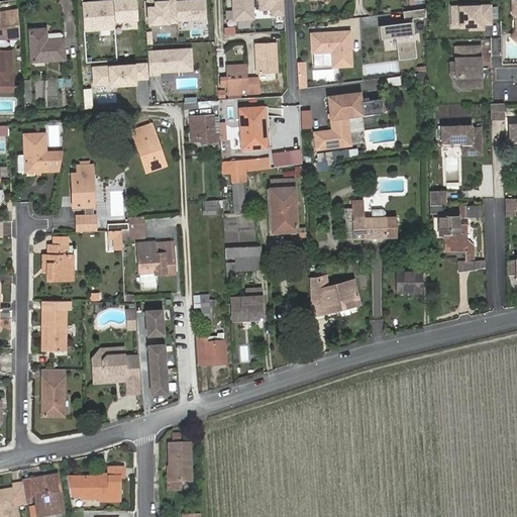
[(136,0),(96,0),(81,1),(83,32),(115,29),(114,22),(138,20),(136,0)]
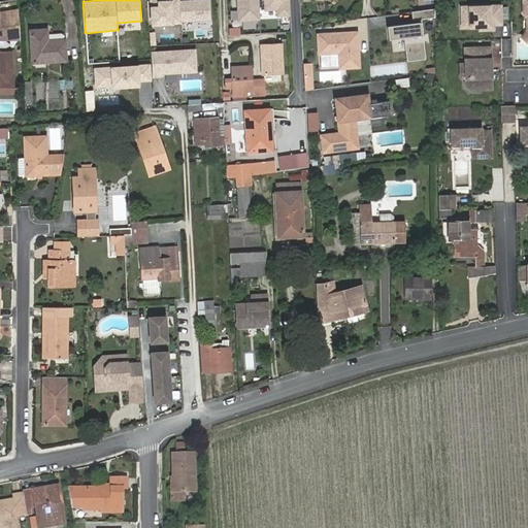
[(208,0),(174,0),(150,1),(151,24),(210,21),(208,0)]
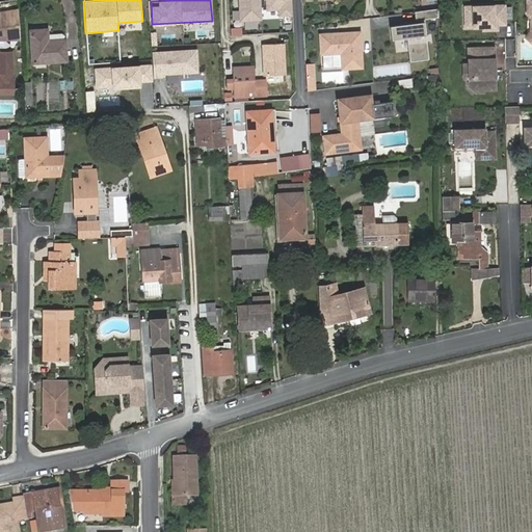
[(261,0),(238,0),(240,22),(262,21),(261,0)]
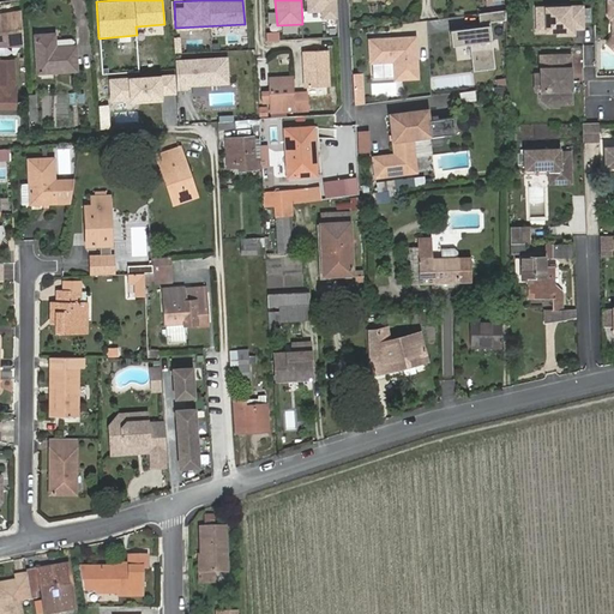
[(336,0),(306,0),(307,11),(321,10),(321,19),(337,18),(336,0)]
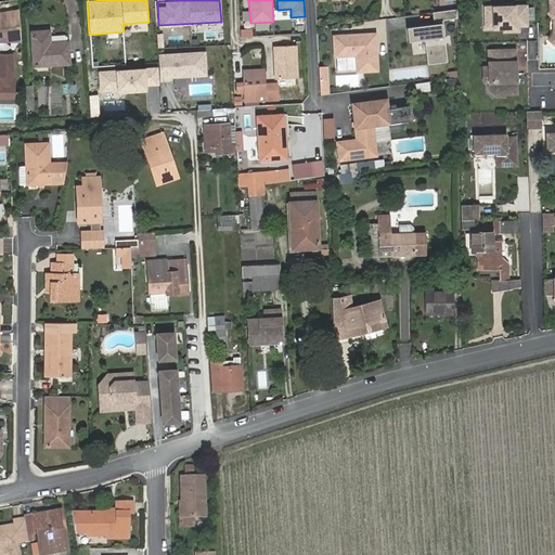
[(483,27),(503,27),(513,27),(513,25),(516,25),(525,25),(524,7),(483,7),(483,27)]
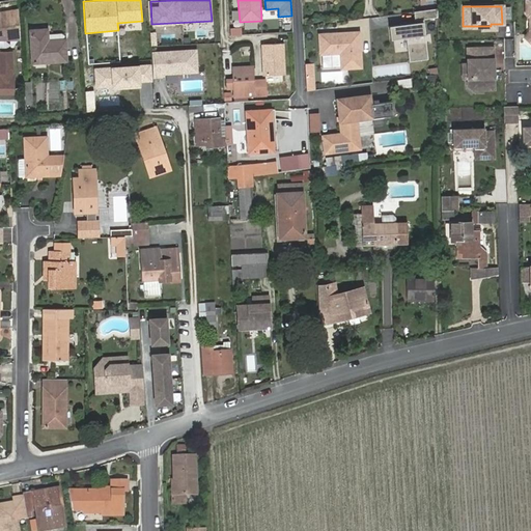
[(437,8),(414,11),(415,22),(389,25),(391,39),(407,37),(410,61),(428,59),(423,19),(439,17),(437,8)]
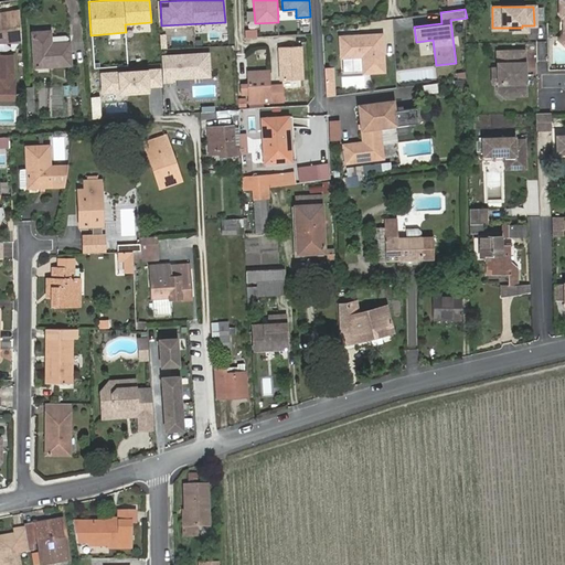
[(0,43),(21,43),(19,10),(0,12),(0,43)]
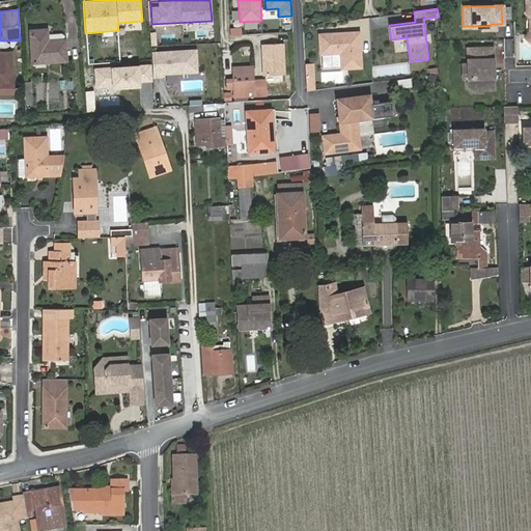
[(29,29),(31,62),(66,61),(64,39),(48,40),(47,29),(29,29)]
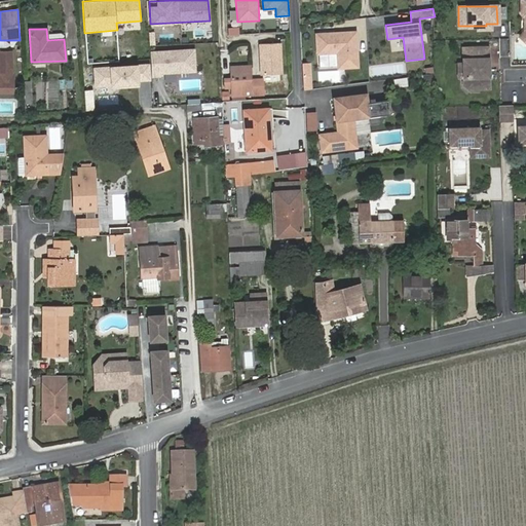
[(358,30),(314,33),(316,54),(336,52),(337,69),(360,68),(358,30)]
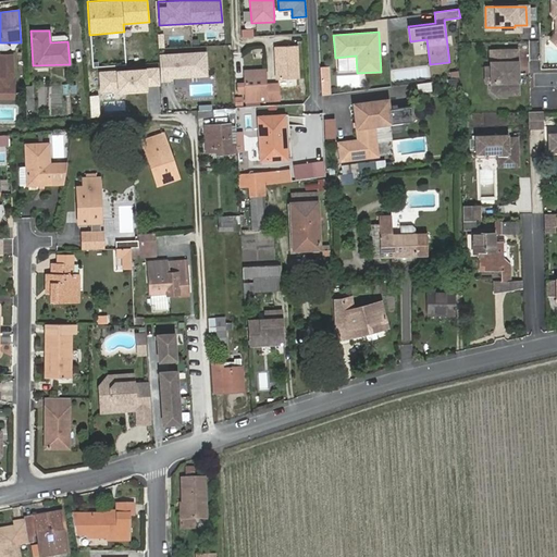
[(297,78),(296,45),(274,46),(275,79),(297,78)]
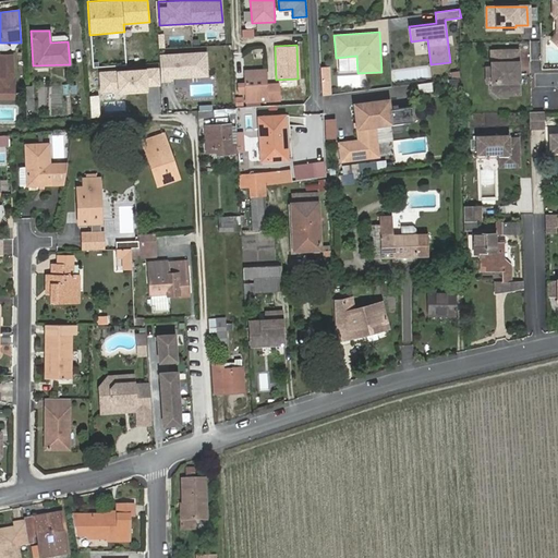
[(207,50),(160,55),(160,68),(161,80),(209,76),(207,50)]
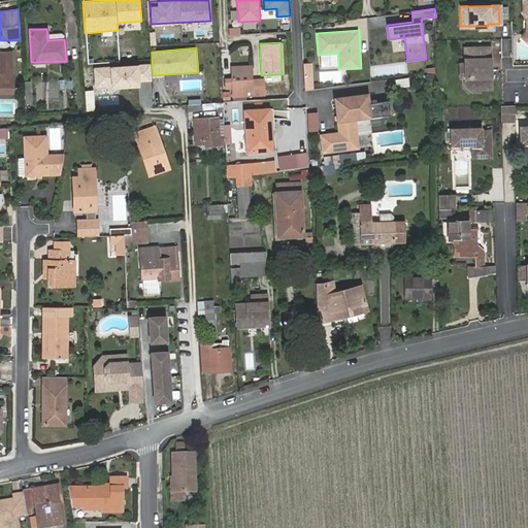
[(463,48),(464,64),(466,66),(466,75),(464,77),(464,86),(470,92),(479,92),(479,89),(489,89),(489,47),(463,48)]
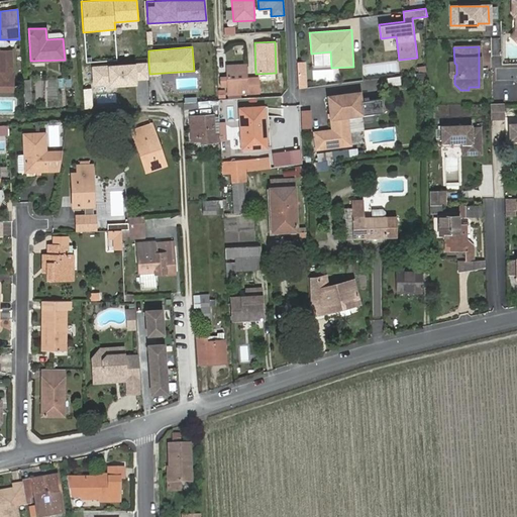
[(0,91),(13,92),(13,74),(12,74),(11,52),(1,53),(2,74),(0,73),(0,91)]
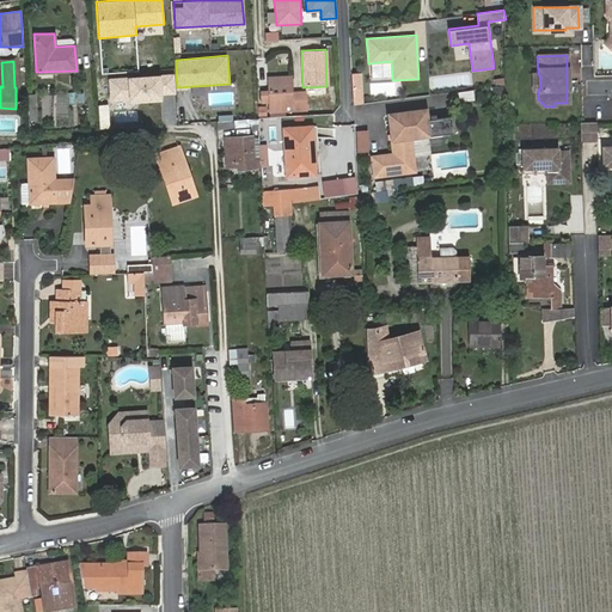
[(350,72),(350,104),(362,104),(362,72),(350,72)]
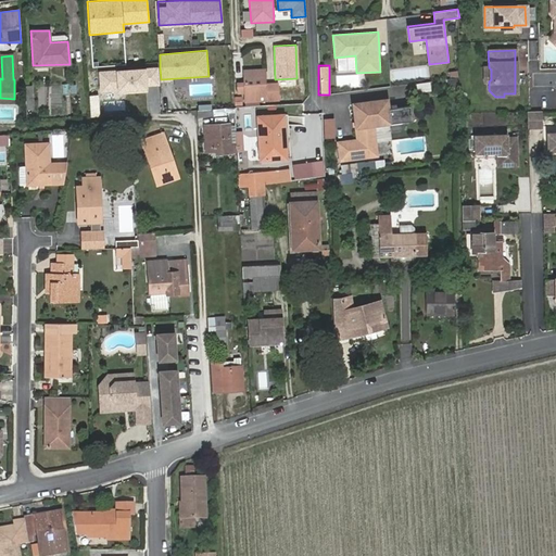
[(160,67),(97,71),(99,97),(148,93),(148,87),(161,87),(161,79),(160,67)]
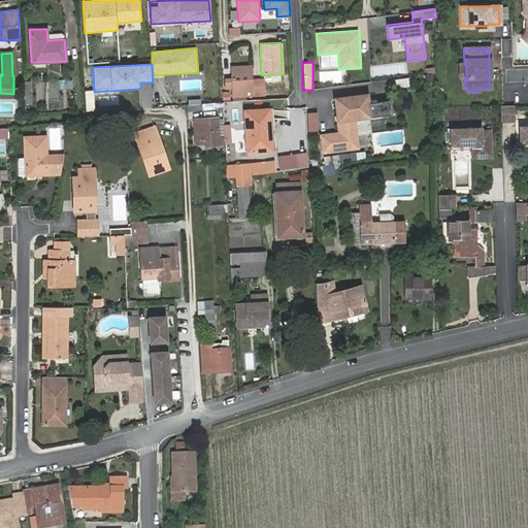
[(423,68),(426,84),(435,81),(433,67),(423,68)]
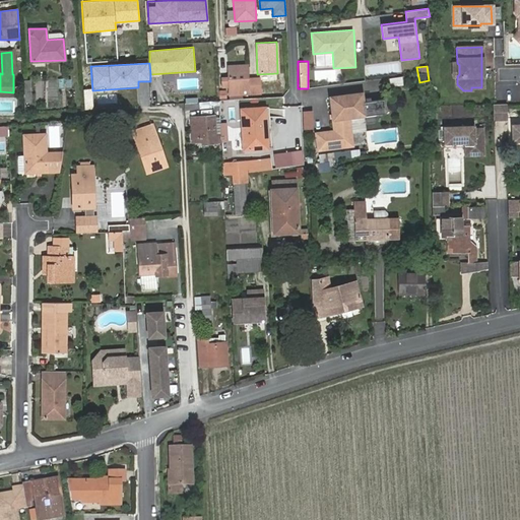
[(334,69),(314,72),(316,82),(335,79),(334,69)]
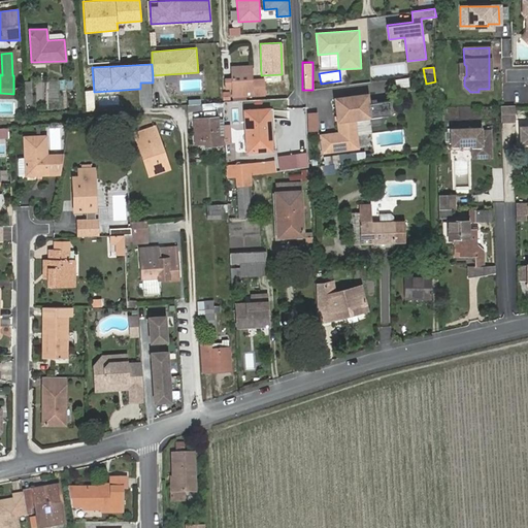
[(251,71),(231,72),(231,77),(225,78),(225,89),(232,89),(233,96),(263,95),(262,81),(251,81),(251,78),(251,71)]
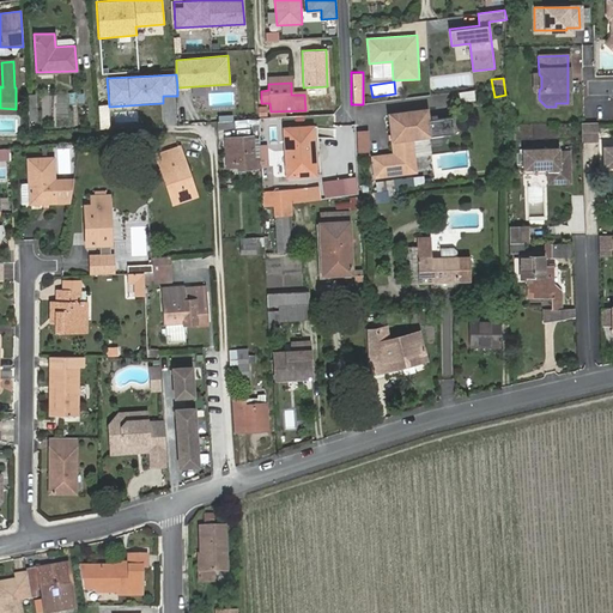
[(244,95),(228,97),(229,113),(247,110),(244,95)]
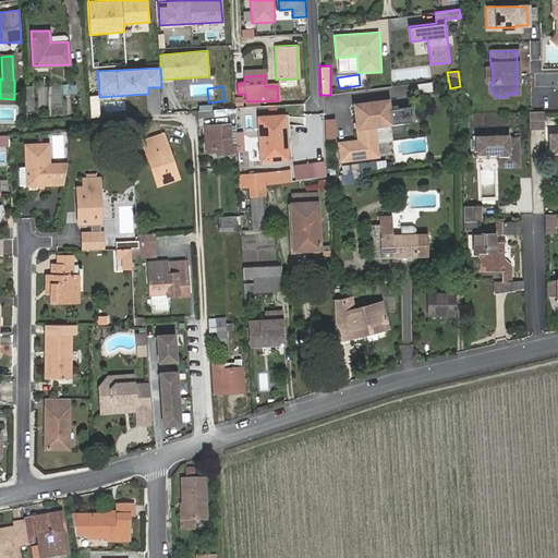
[(380,156),(378,142),(376,126),(392,124),(415,121),(413,107),(391,109),(390,100),(356,105),(361,141),(341,143),(343,161),(380,156)]
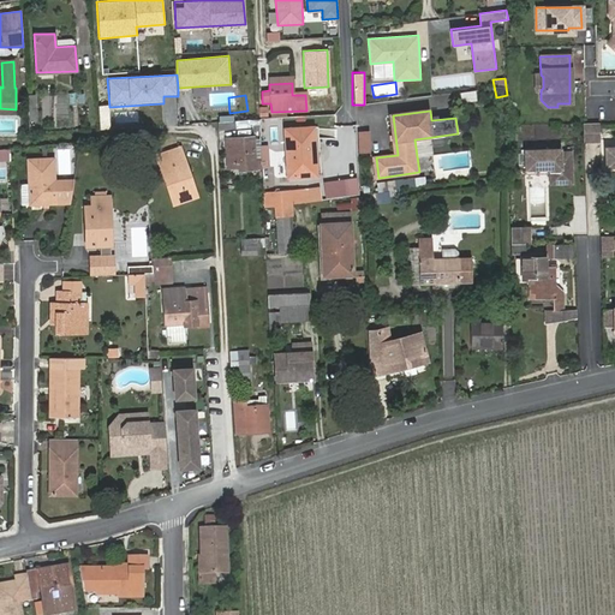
[(258,120),(258,119),(257,119),(218,123),(218,130),(233,130),(232,127),(258,126),(258,120)]
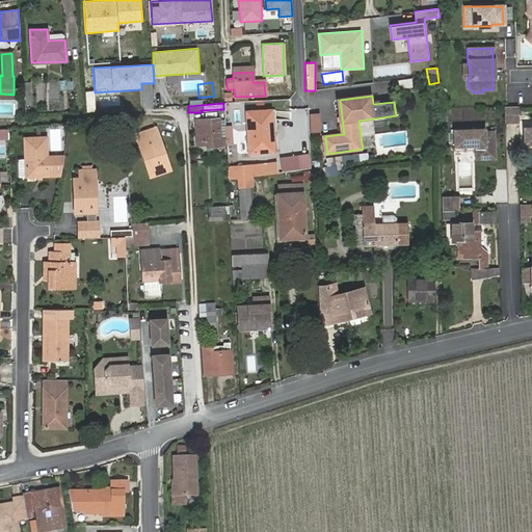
[(519,107),(505,108),(505,122),(519,122),(519,107)]
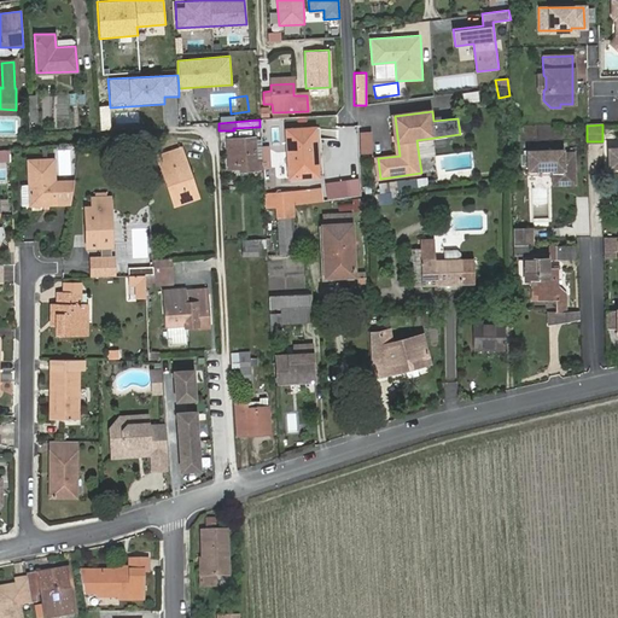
[(310,151),(316,151),(315,128),(286,129),(289,178),(312,176),(310,151)]
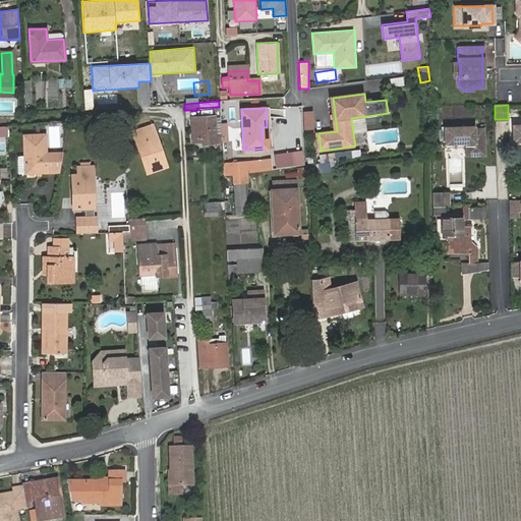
[(313,109),(303,110),(304,127),(313,127),(313,109)]
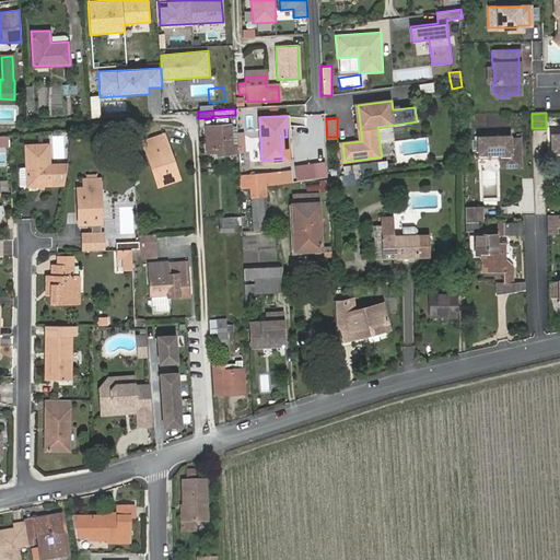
[(237,153),(236,135),(230,135),(230,128),(230,125),(205,126),(207,152),(217,152),(217,154),(237,153)]
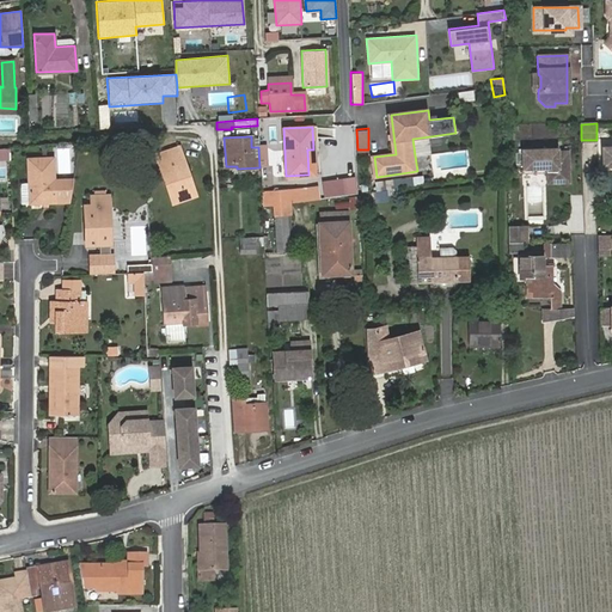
[(412,139),(415,155),(433,153),(430,136),(412,139)]
